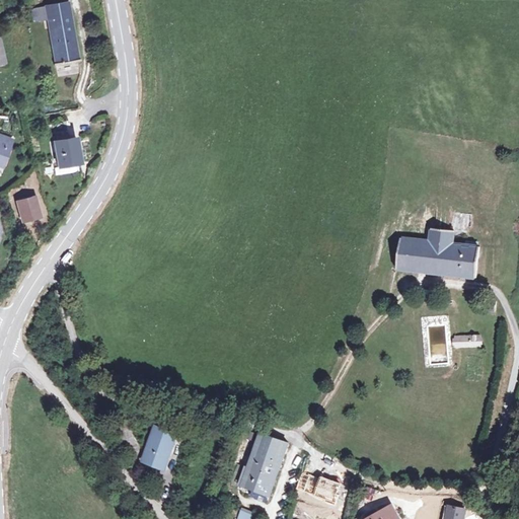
[(67,2),(45,6),(56,65),(77,61),(67,2)]
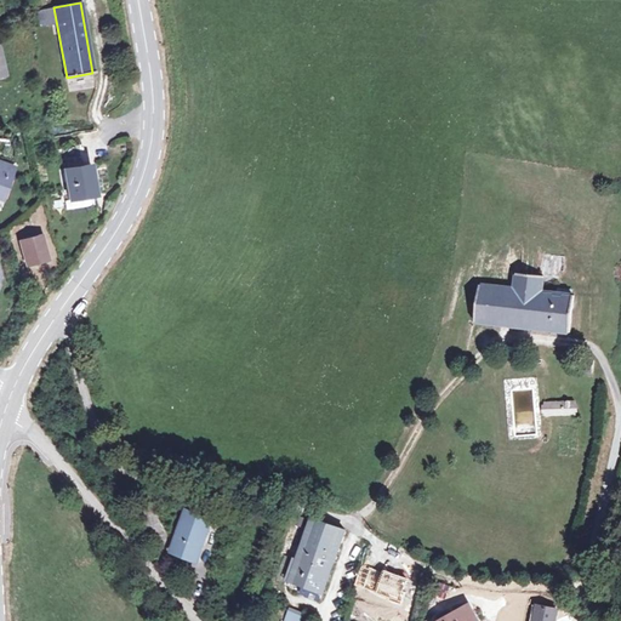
[(70,205),(75,204),(91,200),(98,199),(92,169),(85,170),(80,149),(63,153),(67,169),(69,167),(70,172),(64,174),(70,205)]
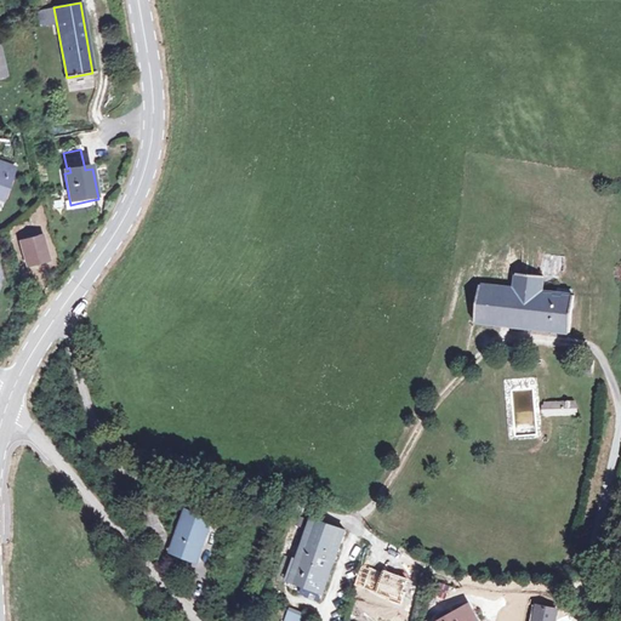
[(16,169),(0,163),(0,200),(5,203),(16,169)]
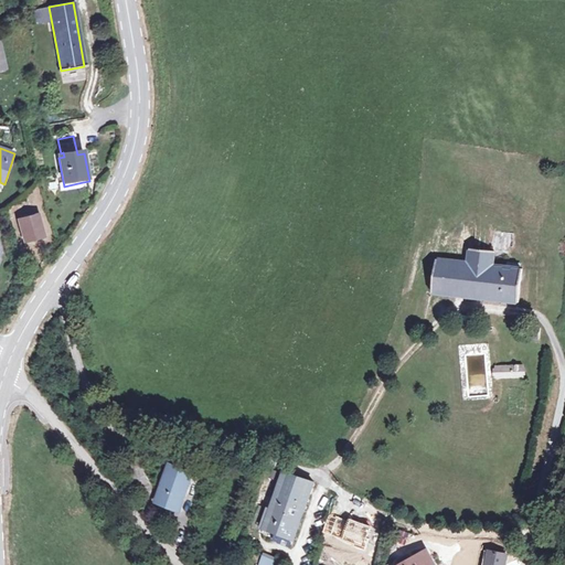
[(40,213),(17,219),(23,242),(44,237),(40,213)]
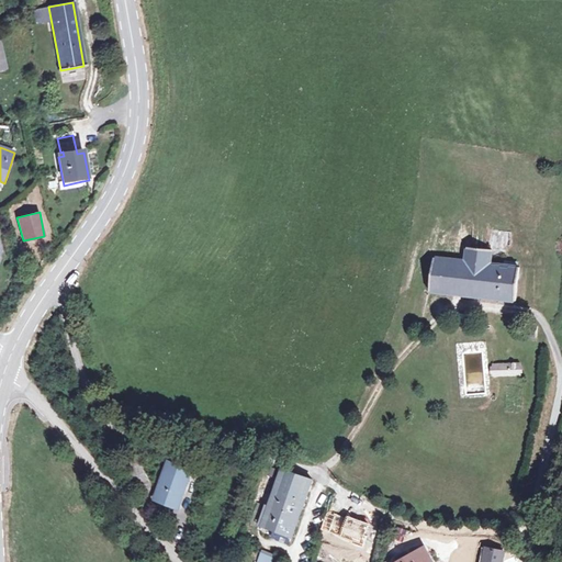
[(467,260),(437,257),(433,290),(518,300),(523,267),(492,262),(493,249),(469,247),(467,260)]
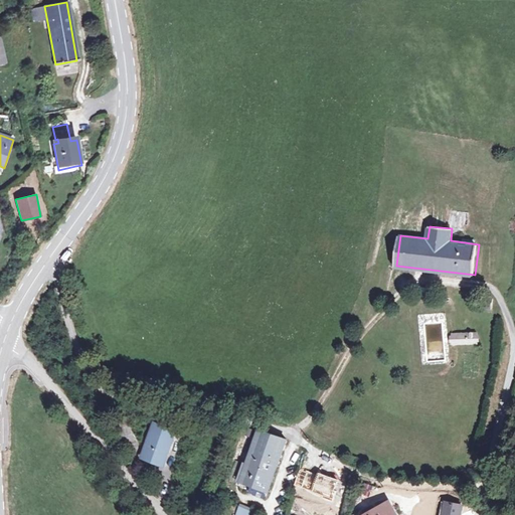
[(490,293),(479,292),(479,303),(489,304),(490,293)]
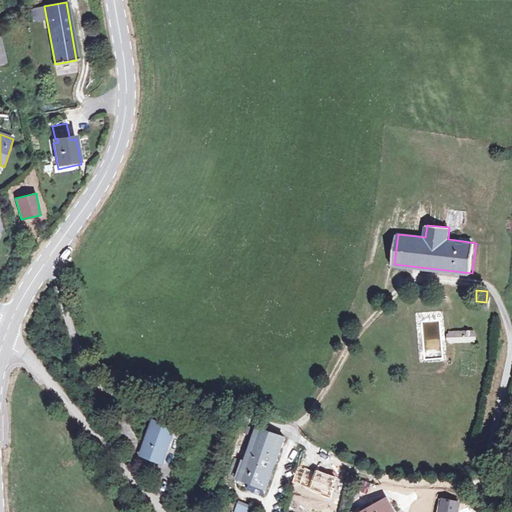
[(475,333),(449,335),(450,345),(477,343),(475,333)]
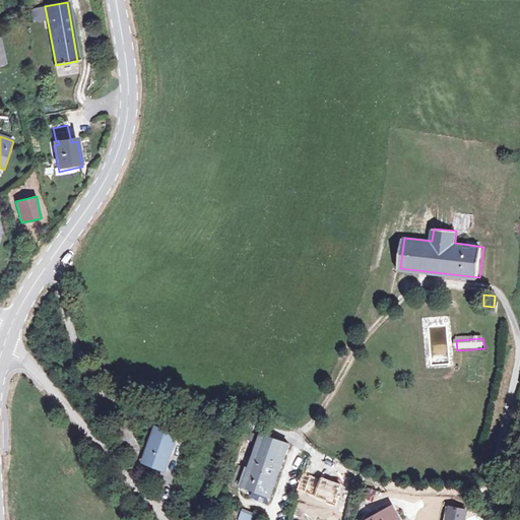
[(94,345),(88,348),(92,356),(98,353),(94,345)]
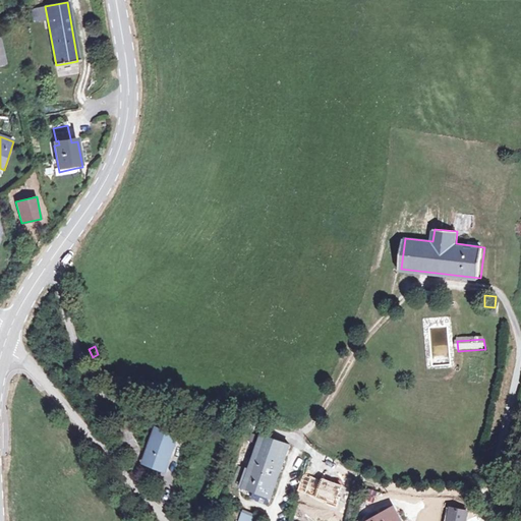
[(173,440),(153,433),(143,463),(163,470),(173,440)]
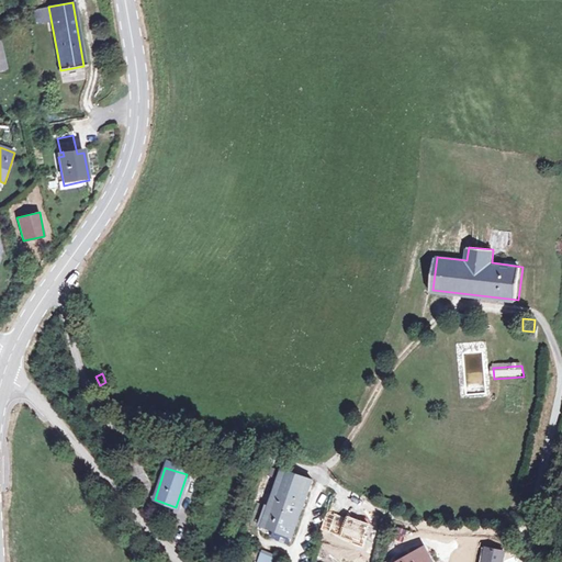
[(293,540),(312,483),(280,473),(261,529),(293,540)]
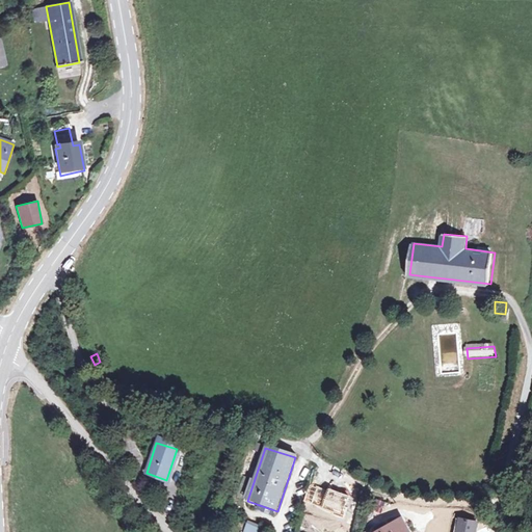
[(344,501),(341,513),(347,515),(350,503),(344,501)]
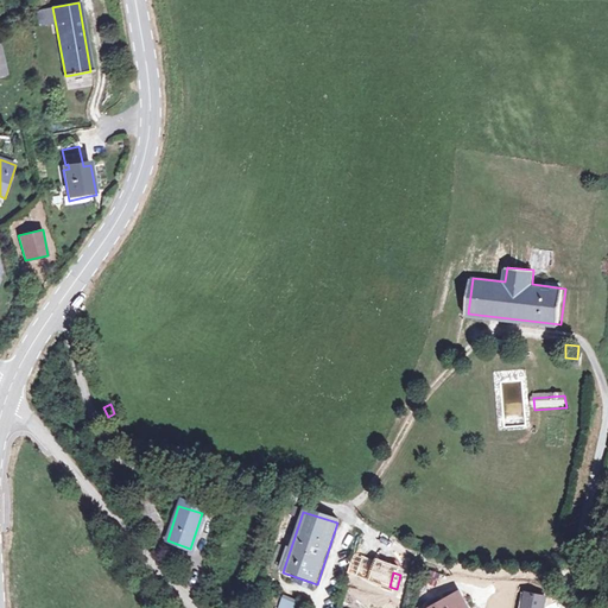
[(352,602),(358,605),(362,590),(356,588),(352,602)]
